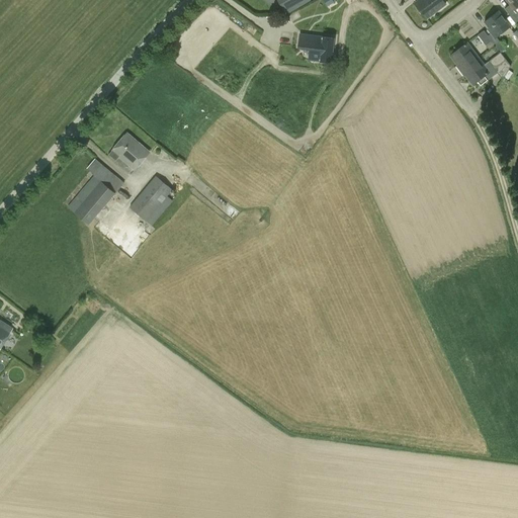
[(280,0),(278,1),(283,10),(286,15),(289,13),(298,9),(311,2),(309,0),(280,0)]
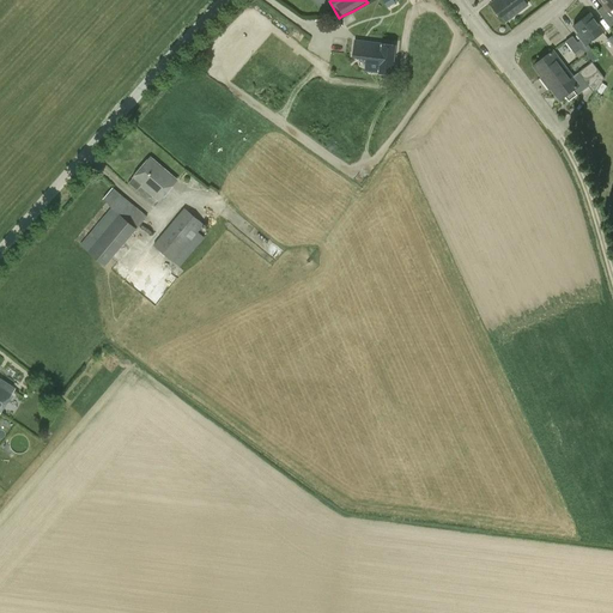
[(527,6),(522,0),(496,0),(490,5),(504,24),(527,6)]
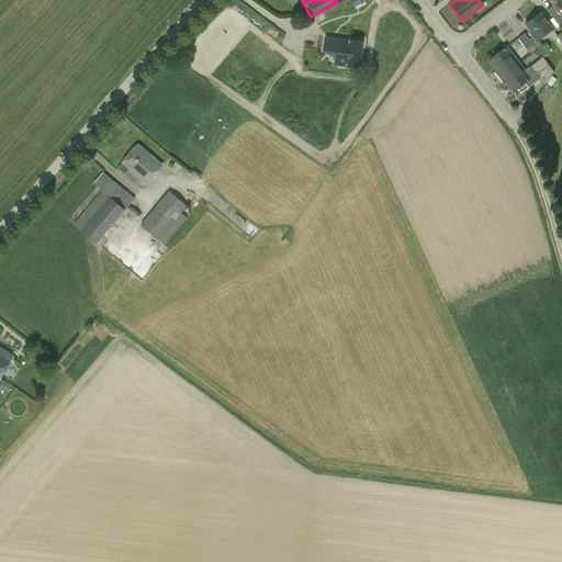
[(561,24),(561,14),(559,11),(561,8),(561,0),(548,0),(553,6),(548,10),(561,26),(561,24)]
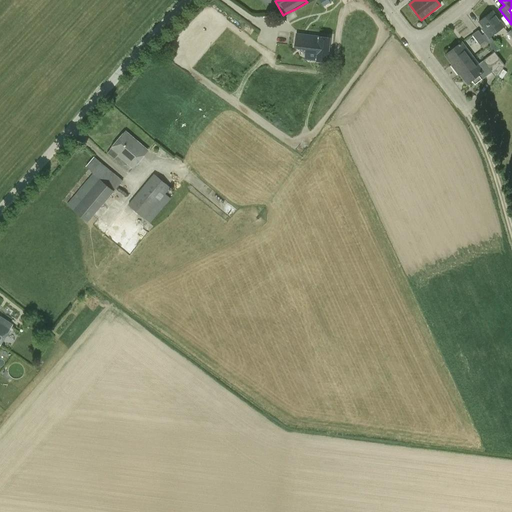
[(482,29),(485,33),(482,36),(489,45),(494,52),(499,48),(491,37),(504,27),(492,12),(479,22),(483,28),(482,29)]
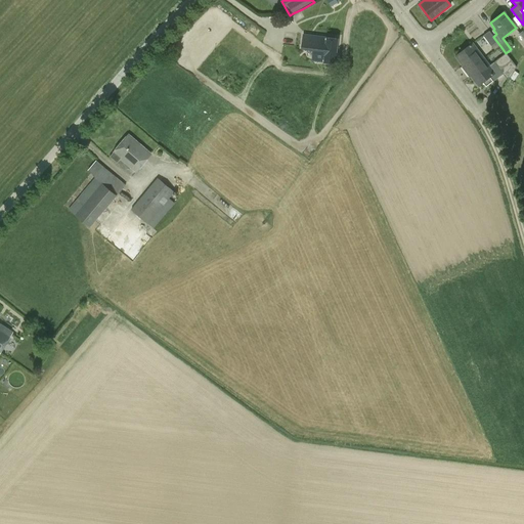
[(500,46),(493,37),(489,31),(483,36),(494,50),(500,46)]
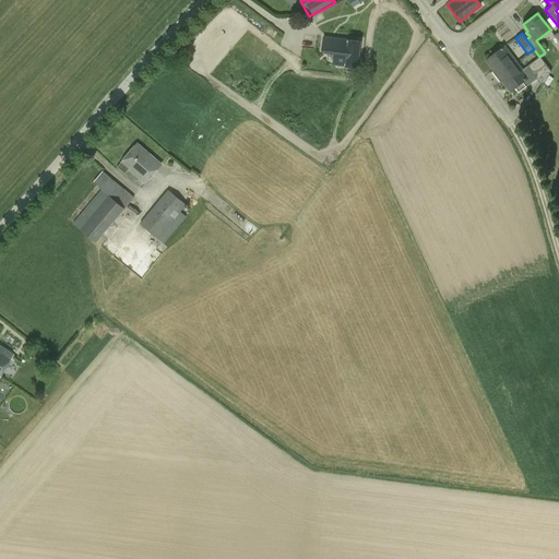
[(332,67),(345,68),(357,69),(360,42),(348,40),(323,37),(321,54),(333,55),(332,67)]
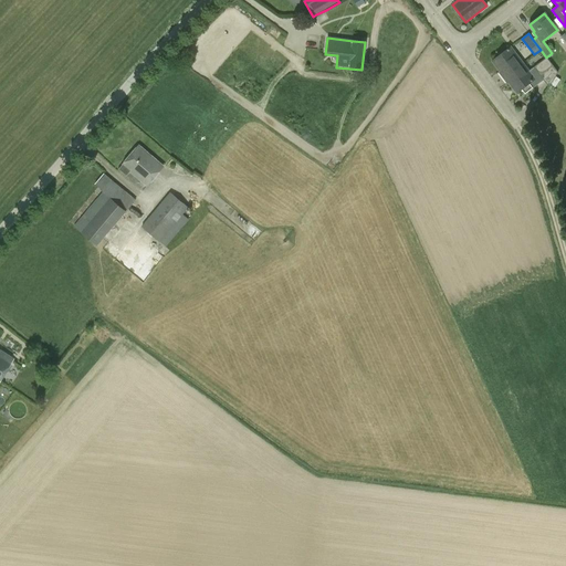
[(492,62),(503,76),(522,63),(510,48),(492,62)]
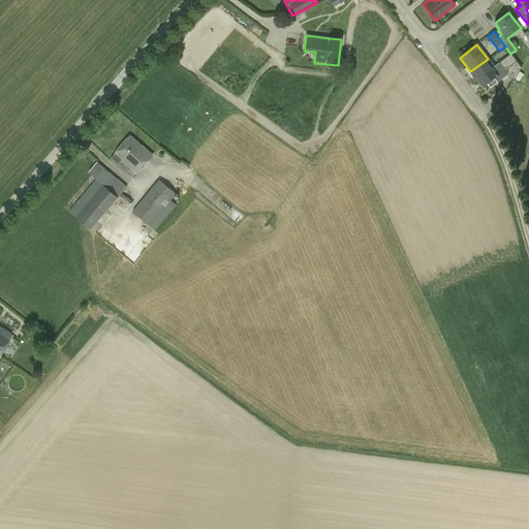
[(500,74),(499,74),(504,70),(512,82),(522,68),(510,54),(494,67),(488,59),(470,71),(483,88),(488,84),(491,88),(498,83),(495,79),(500,74)]
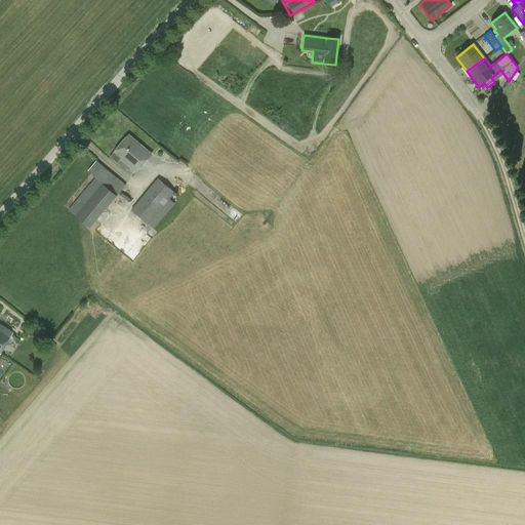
[(128,135),(113,153),(110,157),(118,164),(121,160),(136,173),(152,156),(128,135)]
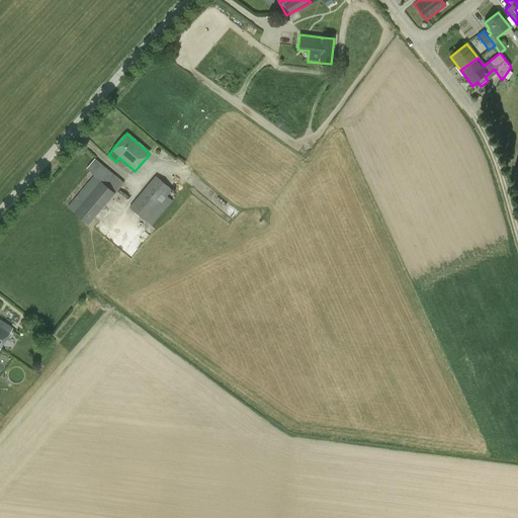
[(88,227),(124,184),(95,159),(87,169),(92,173),(91,174),(93,176),(67,207),(88,227)]
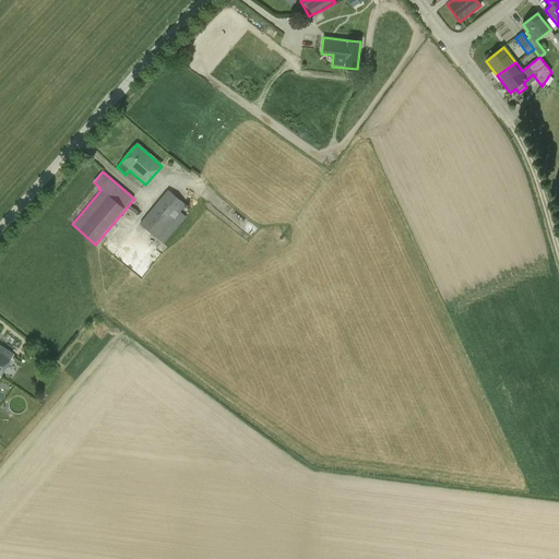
[(180,213),(186,206),(168,190),(139,225),(157,240),(157,239),(163,245),(187,218),(180,213)]
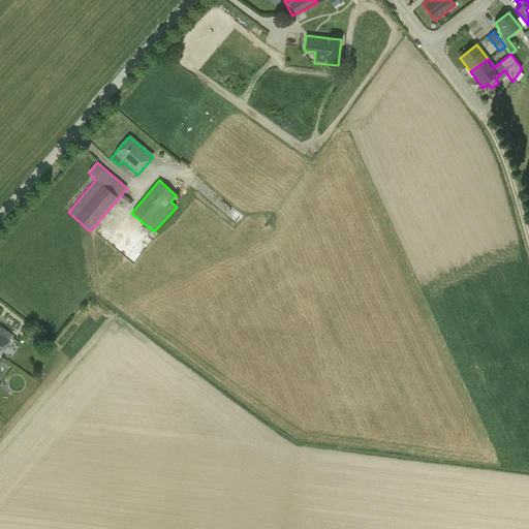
[(0,354),(12,336),(0,328),(0,354)]
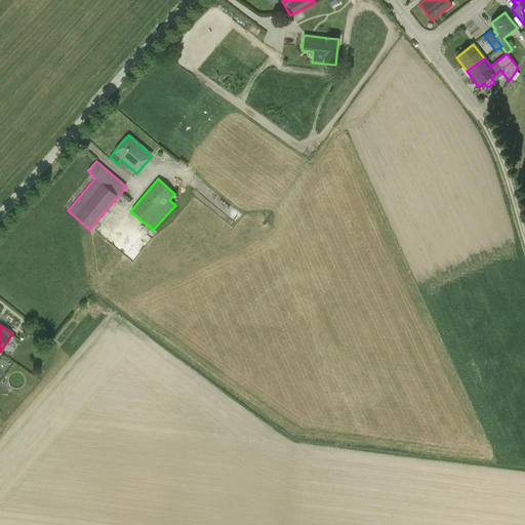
All buildings are outlined.
